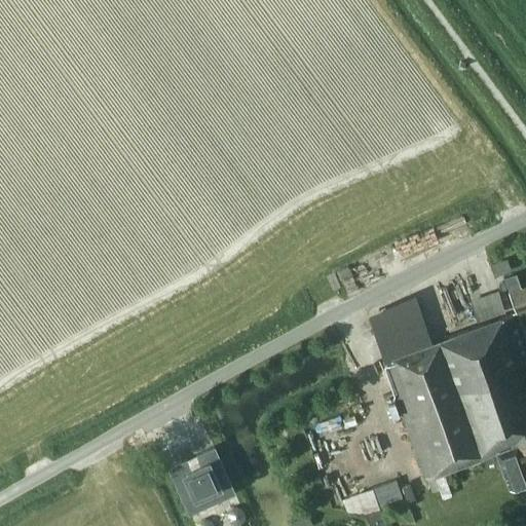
[(508,272),(503,260),(491,264),(495,276),(508,272)]
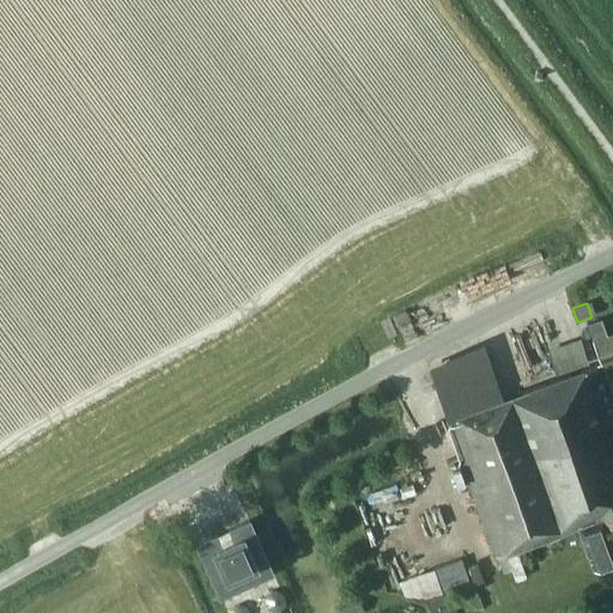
[(602,319),(588,323),(594,340),(608,335),(602,319)]
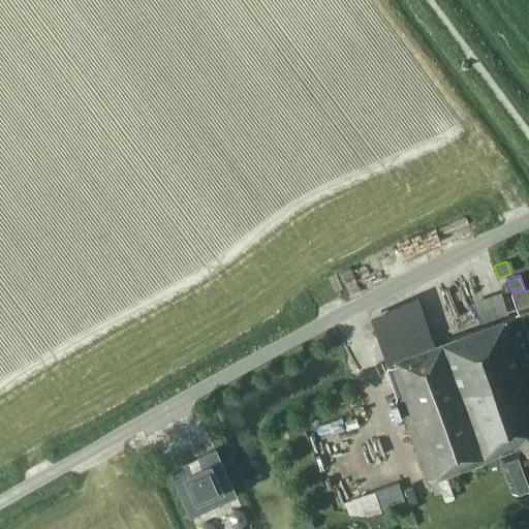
[(528,310),(528,287),(525,289),(512,293),(520,314),(528,310)]
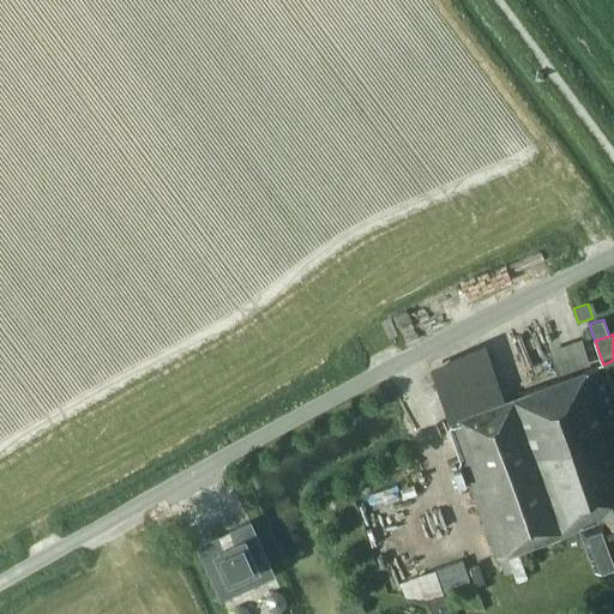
[(613,415),(596,366),(449,421),(498,558),(579,527),(594,566),(596,565),(602,569),(613,565),(613,561),(613,415)]
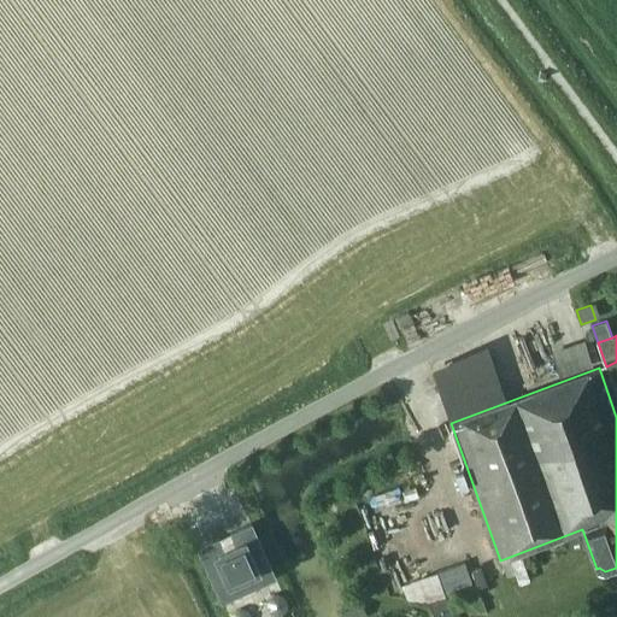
[(251,524),(198,548),(222,601),(275,577),(251,524)]
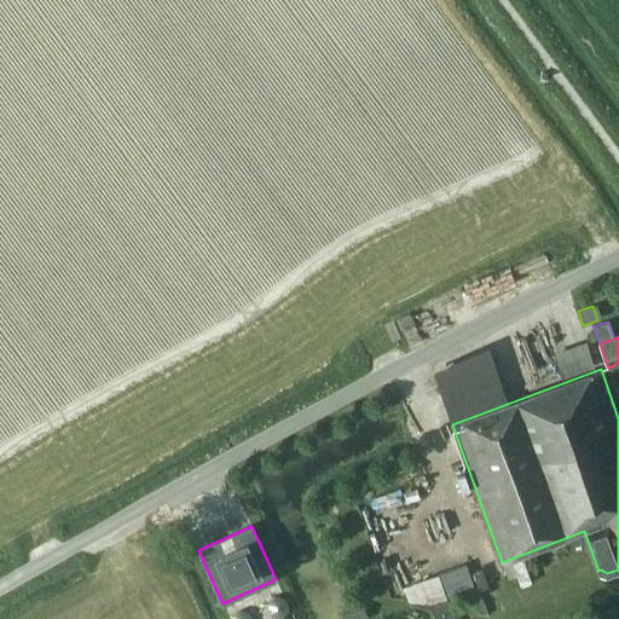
[(466,563),(439,573),(444,589),(446,594),(460,589),(473,584),(466,563)]
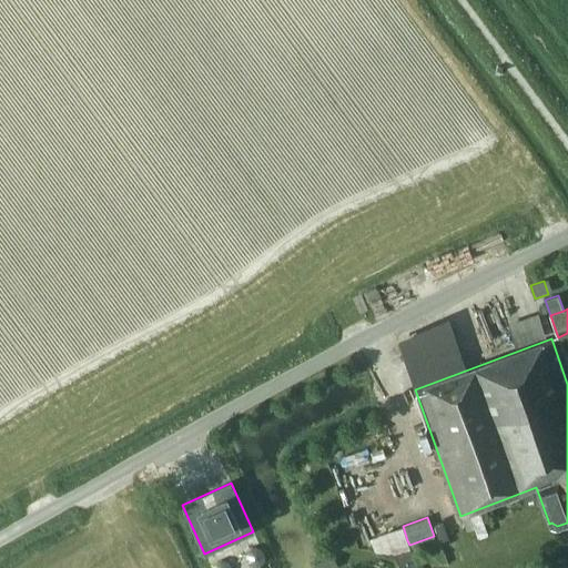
[(412,567),(408,556),(397,560),(398,567),(412,567)]
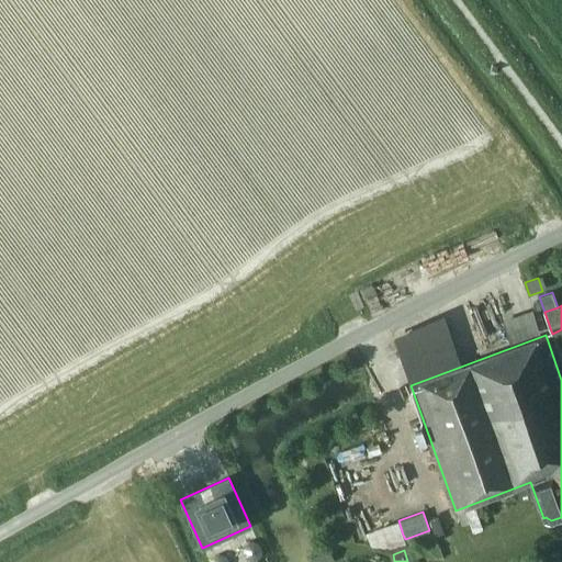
[(333,561),(327,552),(313,561),(333,561)]
